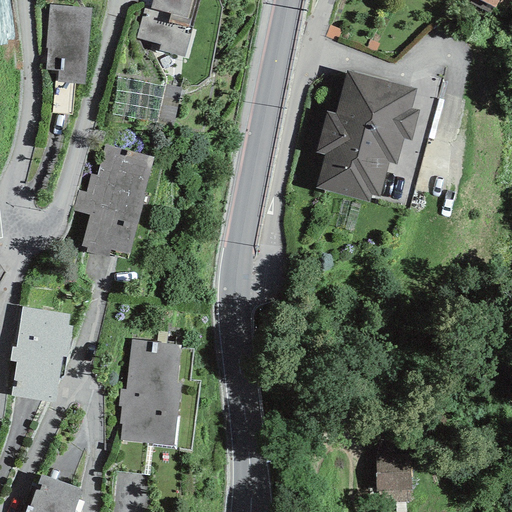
[(152,0),(150,10),(144,9),(136,38),(160,44),(158,51),(184,57),(192,27),(188,26),(190,19),(186,19),(191,0),(152,0)]
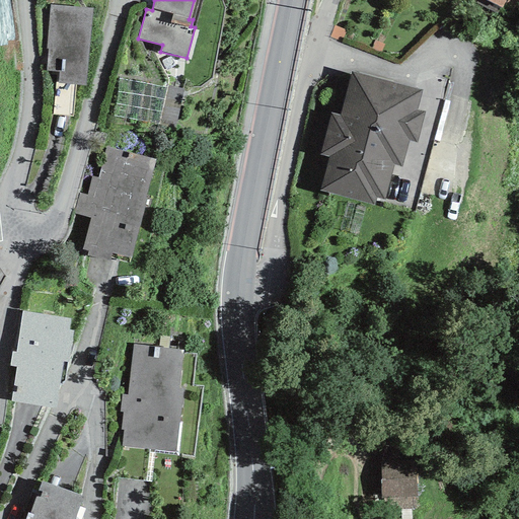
[(505,0),(485,0),(502,8),(505,0)]
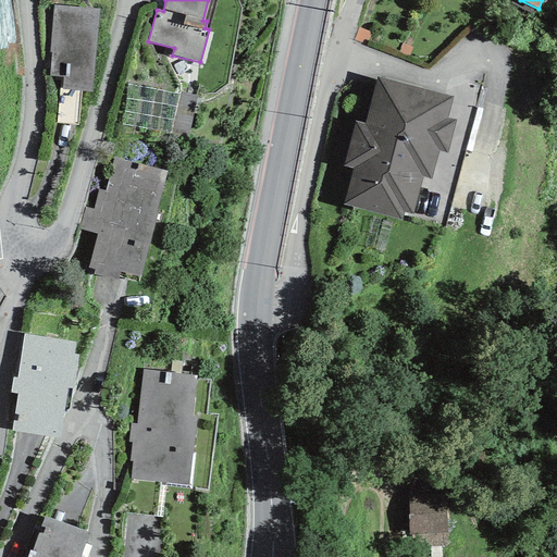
[(91,93),(99,10),(53,5),(49,52),(51,52),(49,76),(62,77),(61,89),(91,93)]
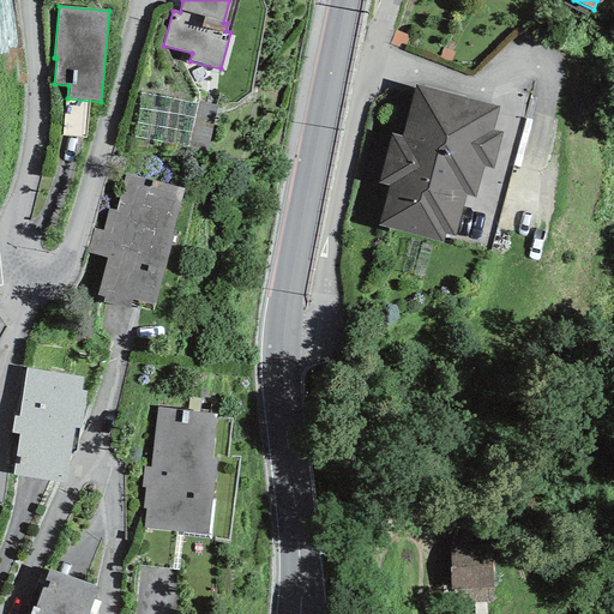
[(499,107),(415,85),(402,137),(391,134),(378,184),(389,186),(378,227),(441,244),(444,234),(456,236),(467,196),(476,198),(485,166),(493,168),(501,132),(493,130),(499,107)]
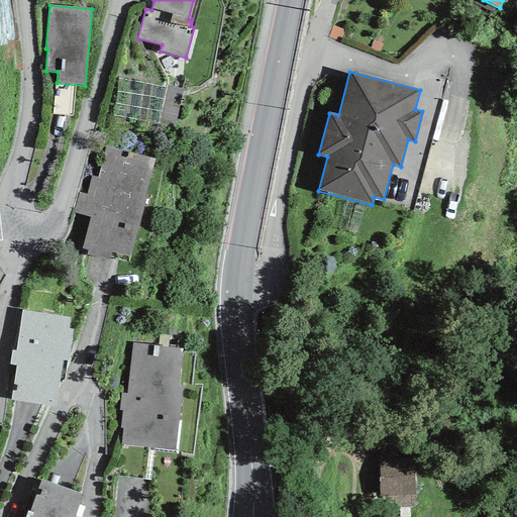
[(131,261),(153,158),(105,146),(98,178),(91,176),(87,194),(78,192),(73,214),(89,217),(82,249),(131,261)]
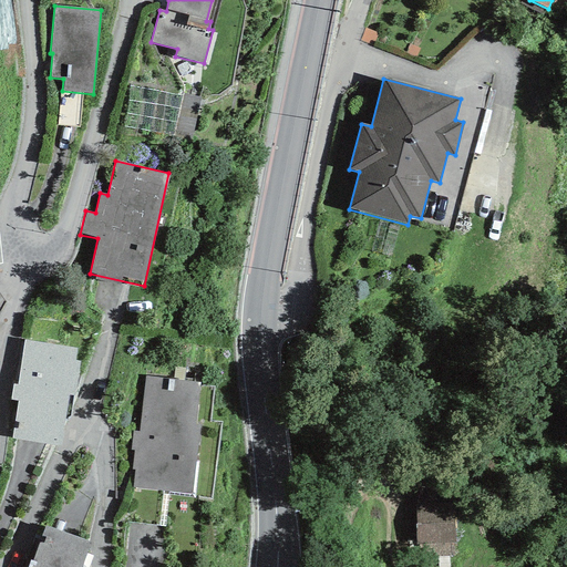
[(11,440),(60,447),(69,395),(74,397),(80,362),(74,361),(76,348),(24,340),(18,384),(13,384),(11,400),(18,401),(11,440)]
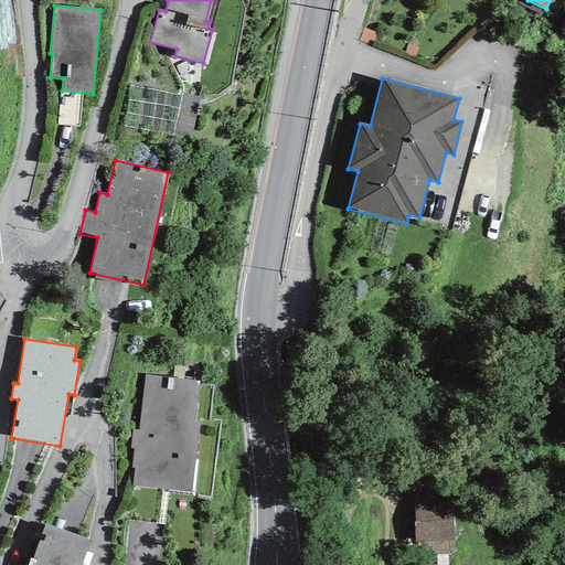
[(195,423),(200,381),(145,375),(139,430),(132,429),(130,448),(134,448),(131,468),(134,468),(132,486),(191,492),(199,423),(195,423)]
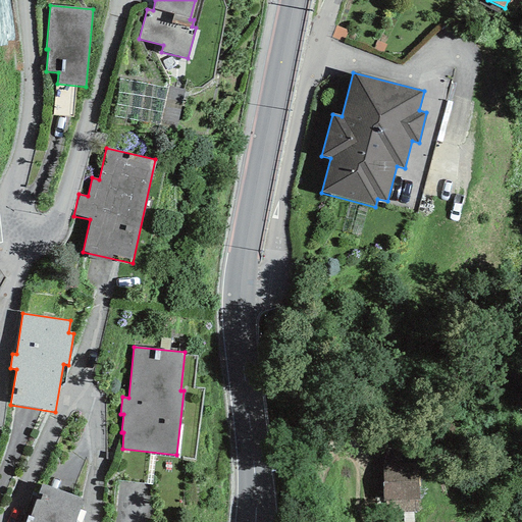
[(384,515),(419,513),(417,454),(382,455),(384,515)]
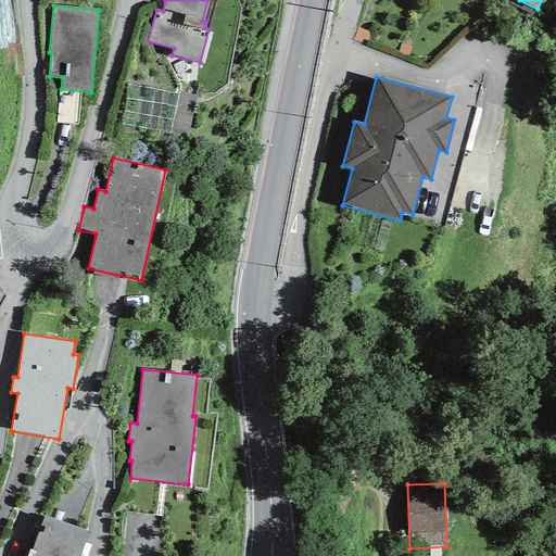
[(79,555),(88,532),(43,516),(32,551),(29,550),(26,555),(79,555)]
